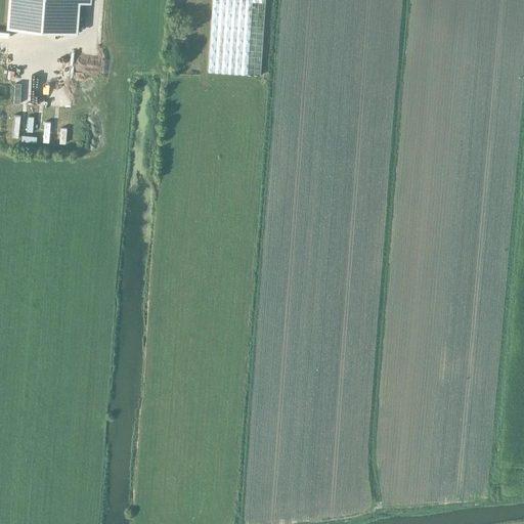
[(11,0),(9,29),(77,34),(79,0),(11,0)]
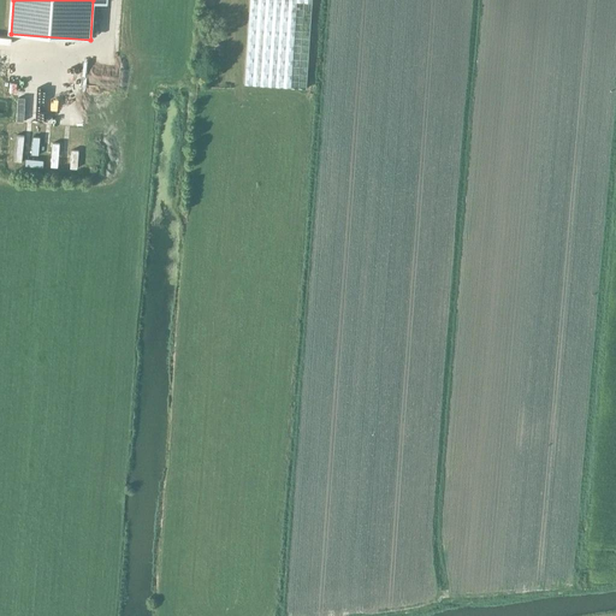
[(249,0),(244,86),(306,90),(312,0),(258,0),(255,0),(249,0)]
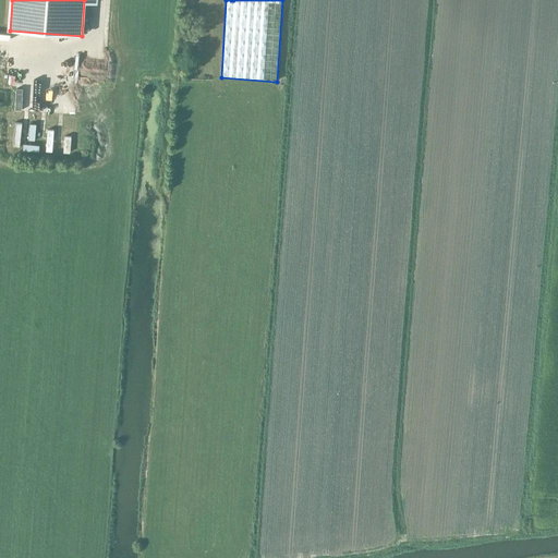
[(189,38),(189,47),(199,47),(199,38),(189,38)]
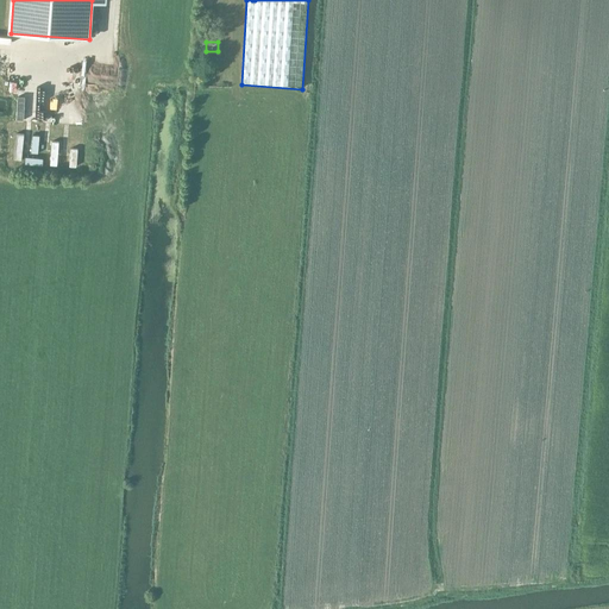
[(81,119),(83,105),(62,101),(60,115),(81,119)]
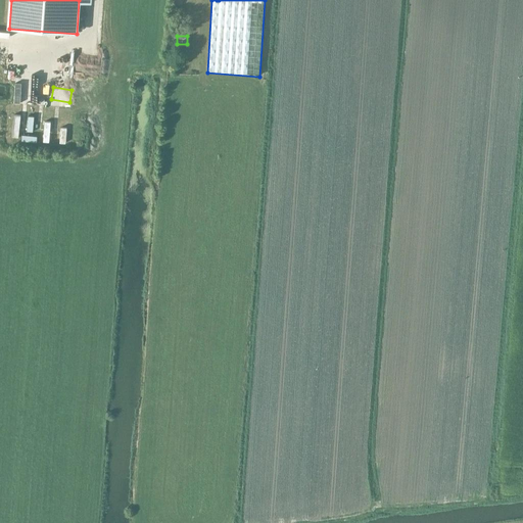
[(19,138),(21,115),(14,114),(11,137),(19,138)]
